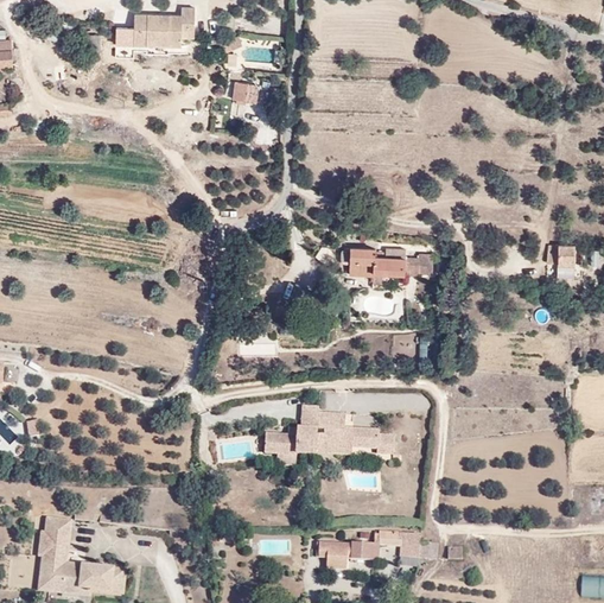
[(167,42),(180,42),(180,32),(180,24),(194,24),(194,2),(182,2),(182,11),(134,10),(133,39),(145,40),(167,42)]
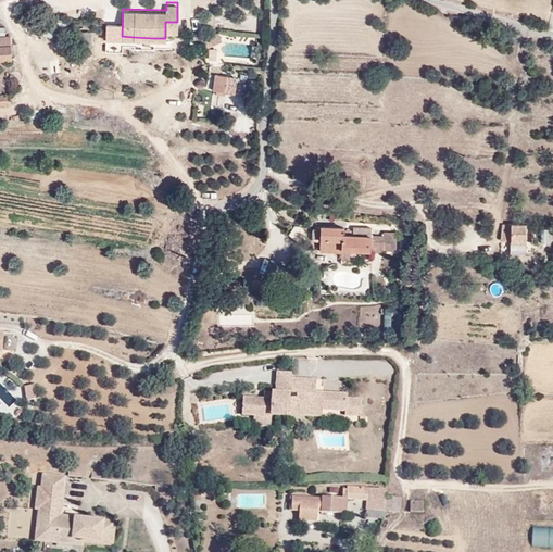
[(78,27),(78,44),(89,44),(89,27),(78,27)]
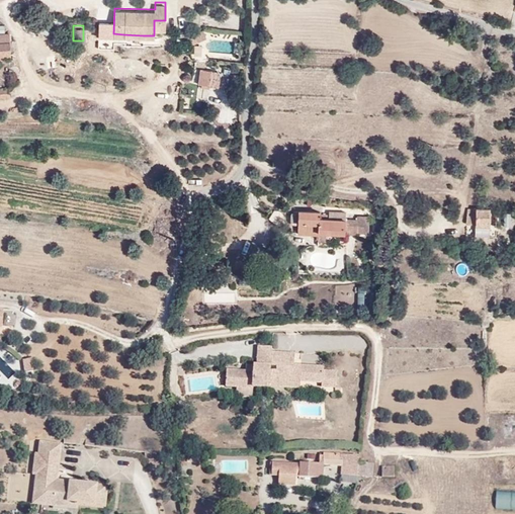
[(0,59),(4,59),(4,54),(9,55),(9,32),(0,32),(0,59)]
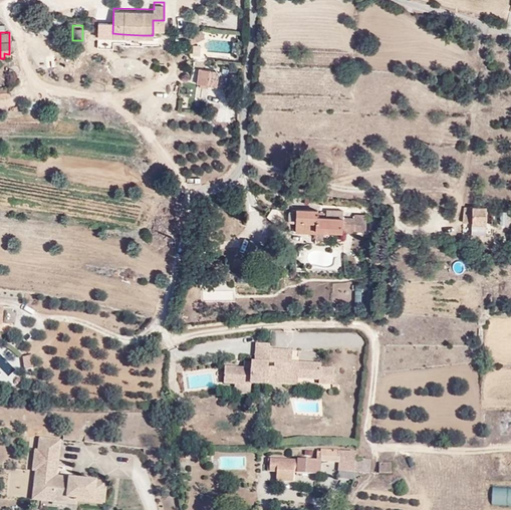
[(142,35),(122,34),(123,42),(142,42),(142,35)]
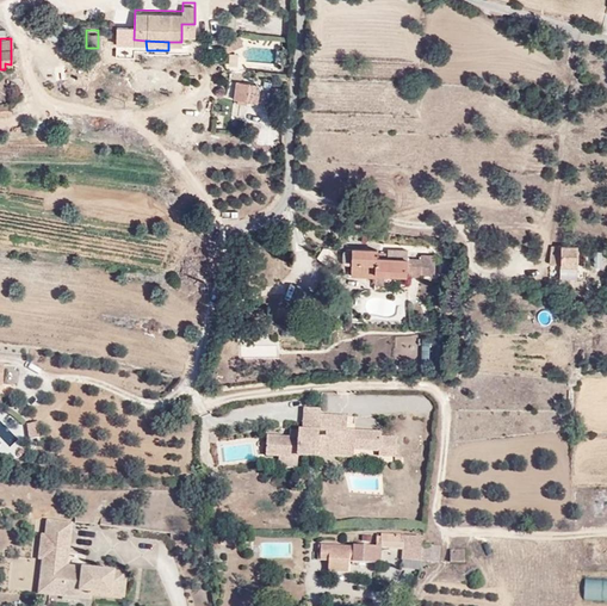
[(236,79),(234,97),(256,99),(259,81),(236,79)]
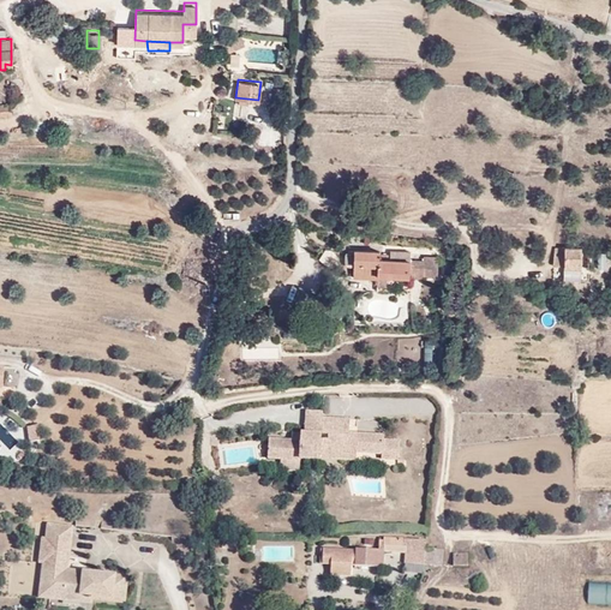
[(580,265),(580,246),(580,244),(552,245),(551,263),(555,264),(553,273),(569,274),(570,265),(580,265)]
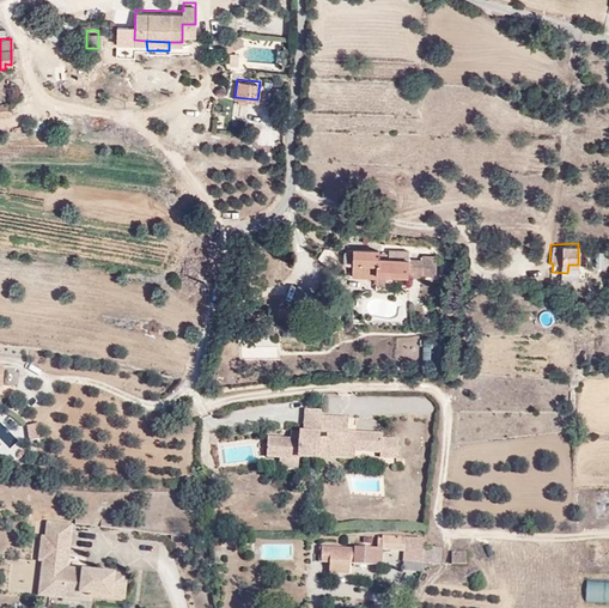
[(373,275),(373,274),(381,274),(403,274),(403,261),(403,248),(385,248),(385,260),(378,260),(379,253),(371,253),(372,248),(348,247),(349,274),(373,275)]
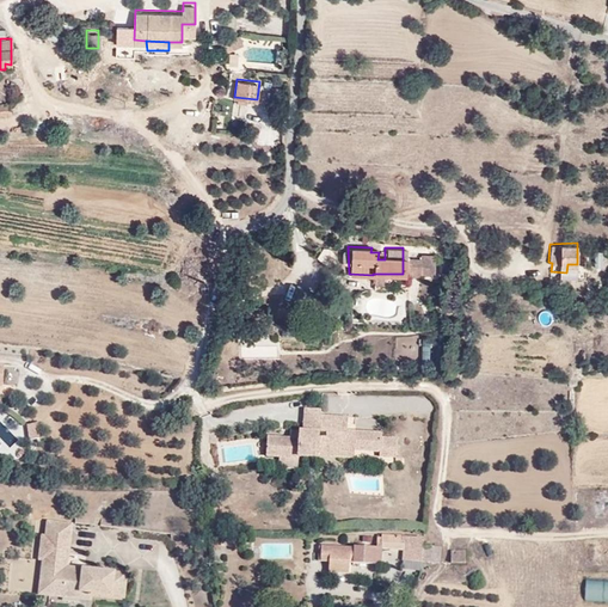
[(435,256),(412,255),(412,261),(413,274),(435,274),(435,256)]
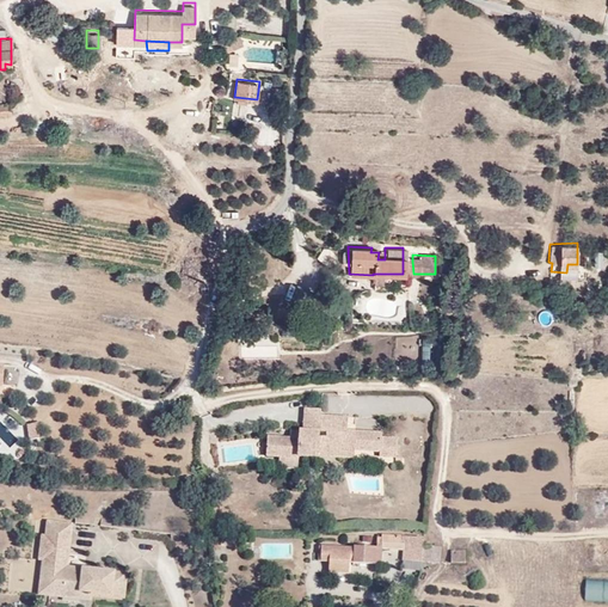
[(403,274),(412,274),(412,261),(403,261),(403,274)]
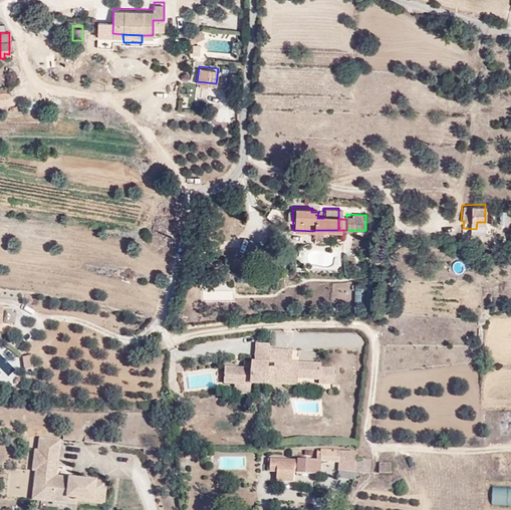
[(252,355),(267,355),(268,348),(268,342),(252,342),(252,355)]
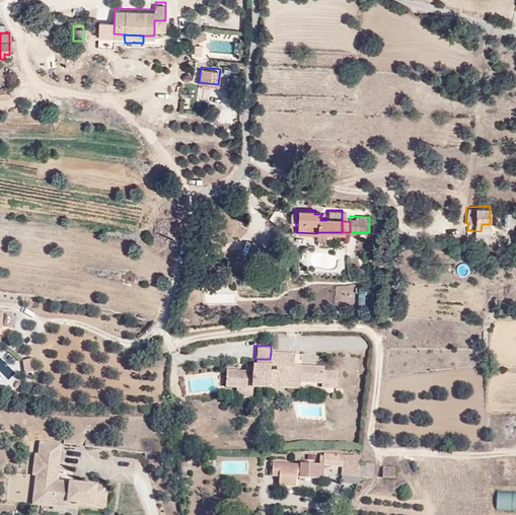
[(293,365),(294,351),(281,352),(281,365),(291,365),(293,365)]
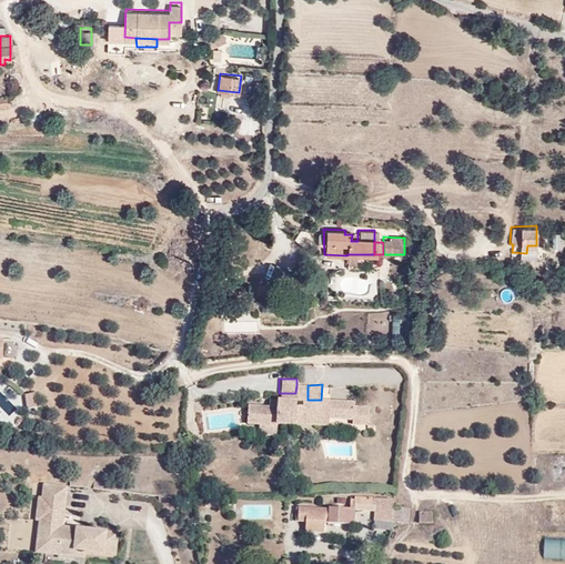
[(296,385),(295,393),(294,423),(328,424),(329,419),(351,418),(351,405),(351,401),(329,400),(329,405),(319,404),(319,400),(308,400),(308,385),(296,385)]
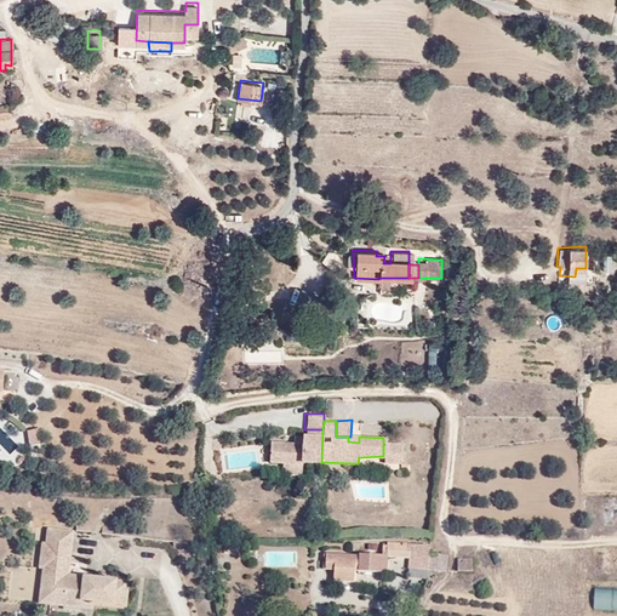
[(33,425),(22,427),(26,445),(36,443),(33,425)]
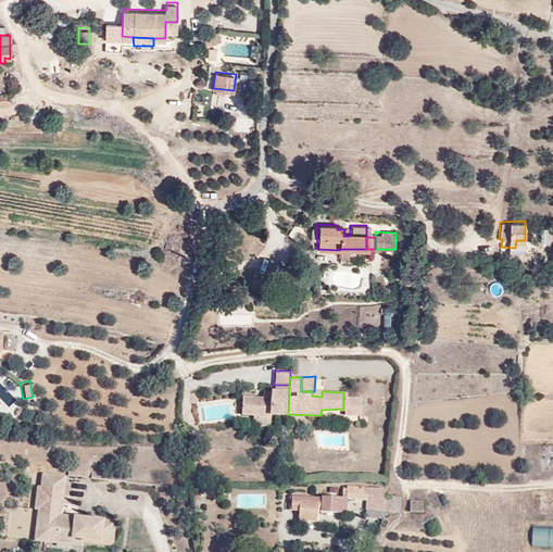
[(288,415),(288,414),(289,385),(273,385),(272,390),(272,397),(261,397),(240,396),(240,416),(267,416),(267,414),(288,415)]
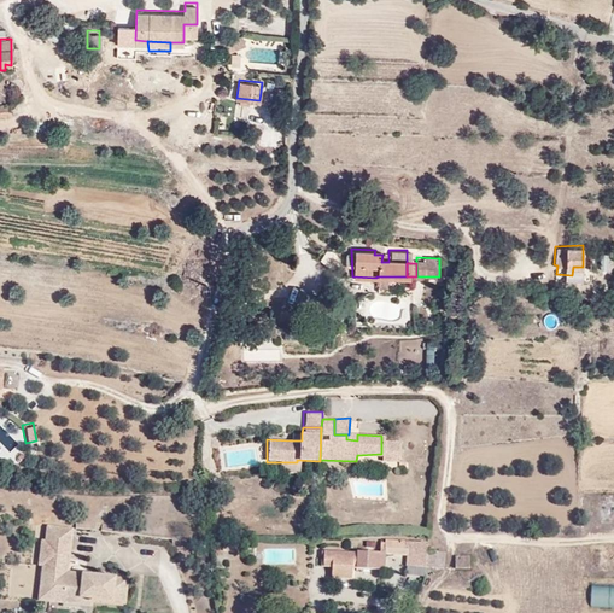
[(381,454),(381,461),(397,461),(398,441),(381,441),(381,454)]
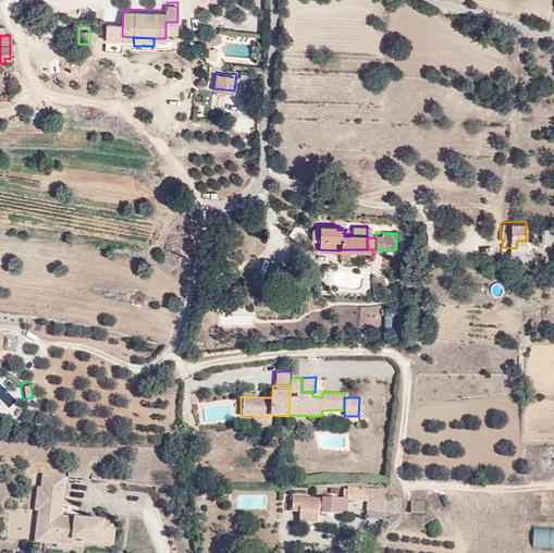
[(62,475),(41,472),(40,486),(37,486),(34,505),(37,506),(40,506),(39,516),(46,516),(45,530),(56,531),(54,541),(72,542),(73,530),(82,531),(82,540),(99,541),(99,538),(110,539),(112,520),(101,519),(101,518),(84,516),(83,521),(74,520),(74,519),(53,517),(57,488),(61,488),(62,475)]
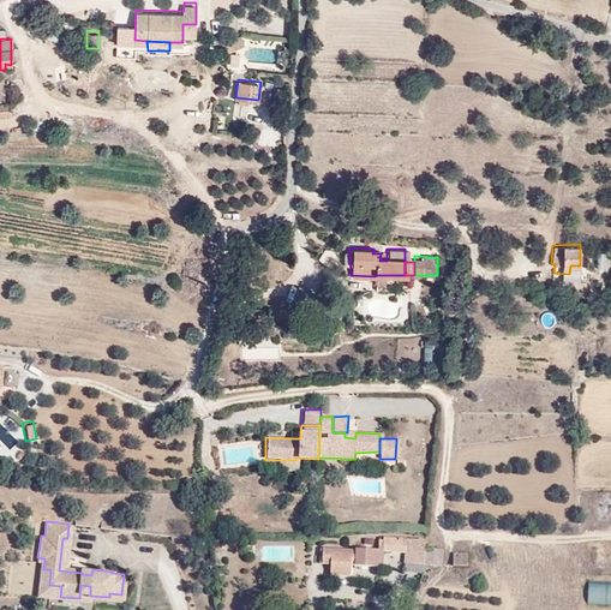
[(382,548),(402,549),(403,537),(379,534),(376,533),(375,546),(317,543),(316,561),(329,562),(328,572),(349,573),(349,563),(379,566),(382,548)]
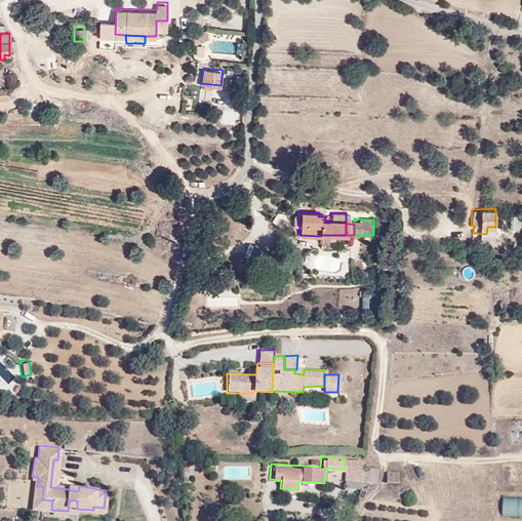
[(342,485),(359,486),(359,480),(360,466),(360,461),(345,458),(344,469),(342,485)]
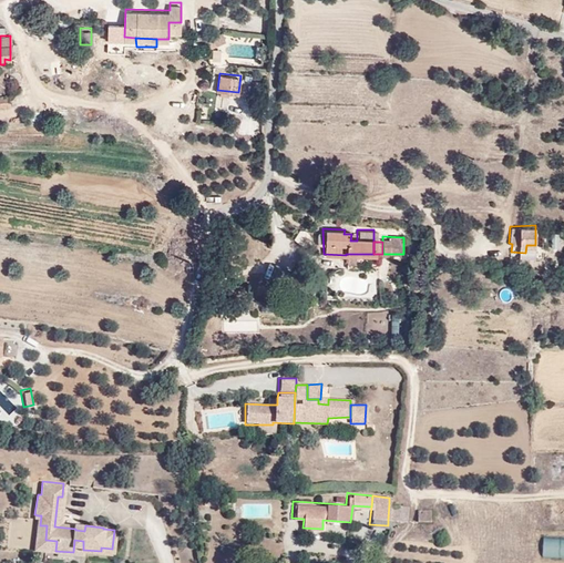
[(84,531),(85,525),(75,525),(59,523),(62,497),(58,497),(54,526),(75,529),(75,530),(84,531)]
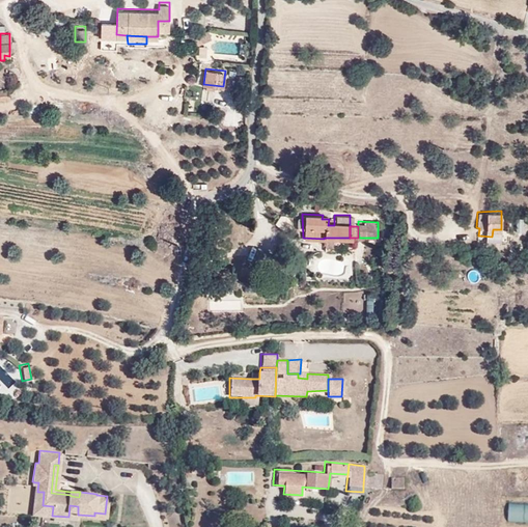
[(379,473),(364,471),(363,486),(378,487),(379,473)]
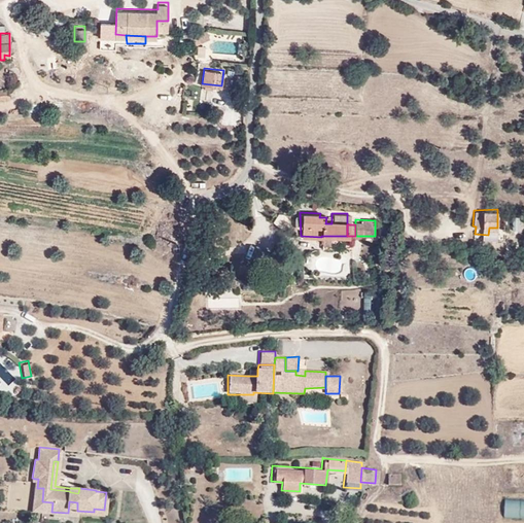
[(397,473),(385,473),(385,483),(398,483),(397,473)]
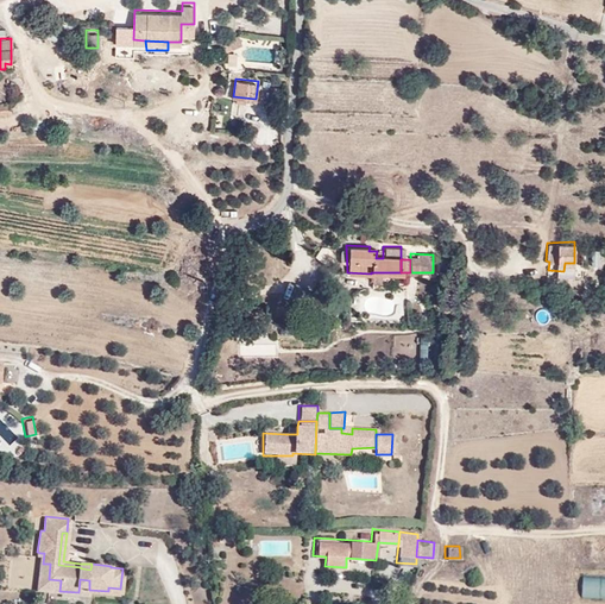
[(44,553),(41,553),(37,587),(60,591),(61,580),(49,579),(50,564),(43,564),(44,553)]
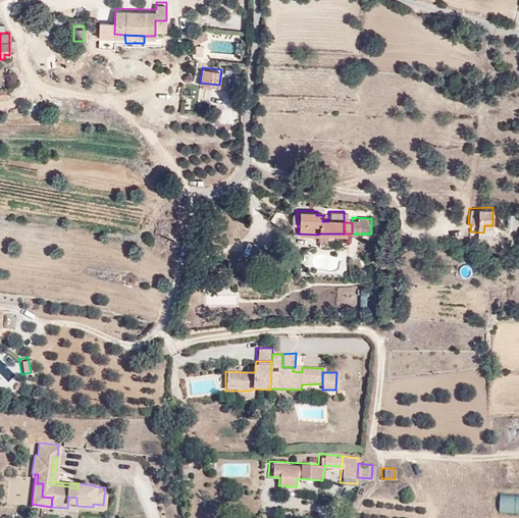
[(518,489),(496,490),(496,509),(518,509),(518,489)]
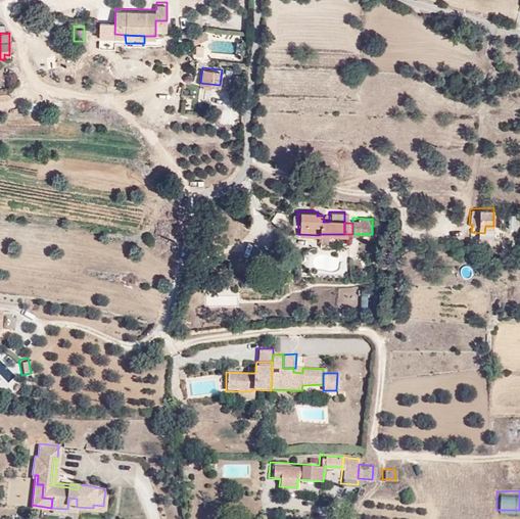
[(68,498),(67,509),(76,510),(77,507),(77,499),(68,498)]
